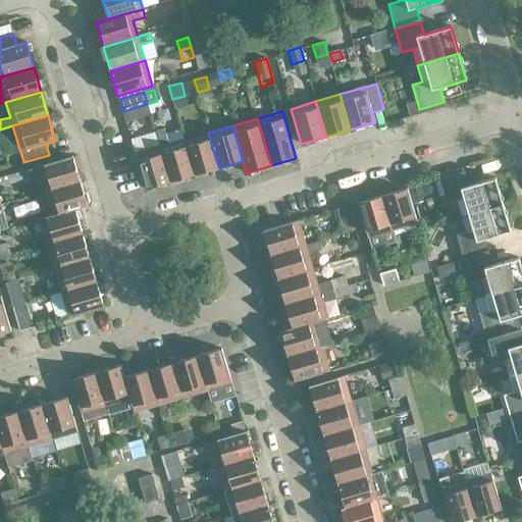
[(195,175),(219,168),(208,133),(185,140),(195,175)]
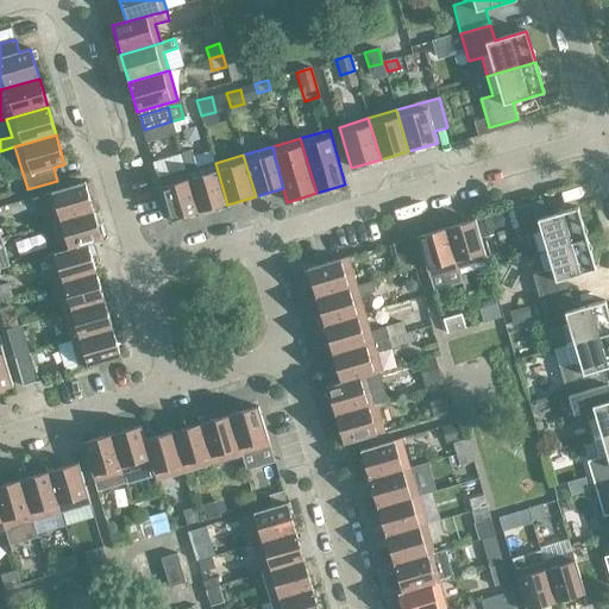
[(199,213),(227,205),(215,163),(187,171),(199,213)]
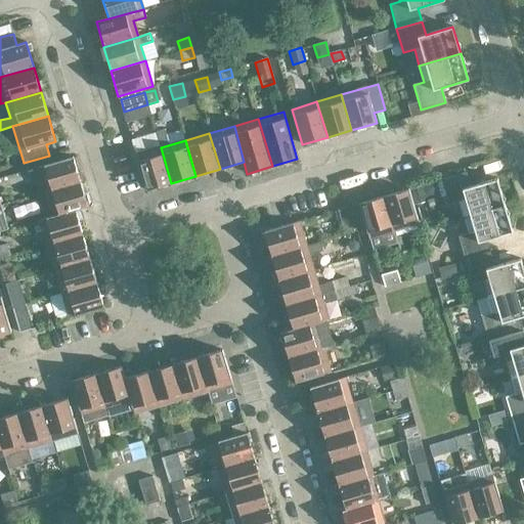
[(171,183),(161,147),(135,156),(145,190),(171,183)]
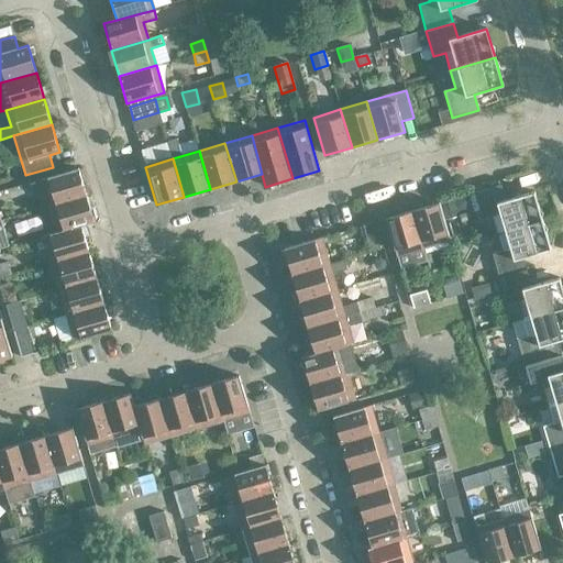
[(48,207),(86,196),(78,168),(41,180),(48,207)]
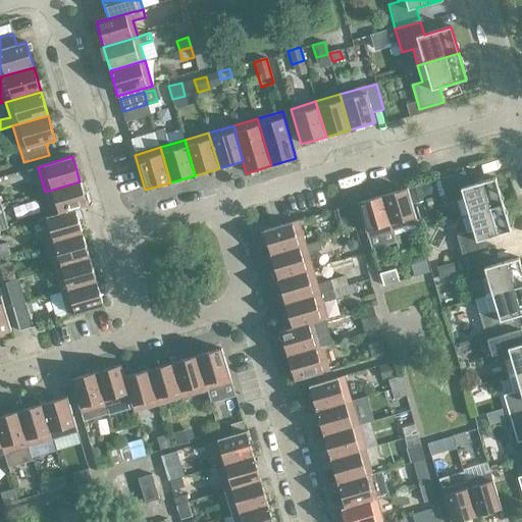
[(457,201),(462,217),(503,205),(496,178),(469,186),(464,171),(439,179),(447,204),(457,201)]
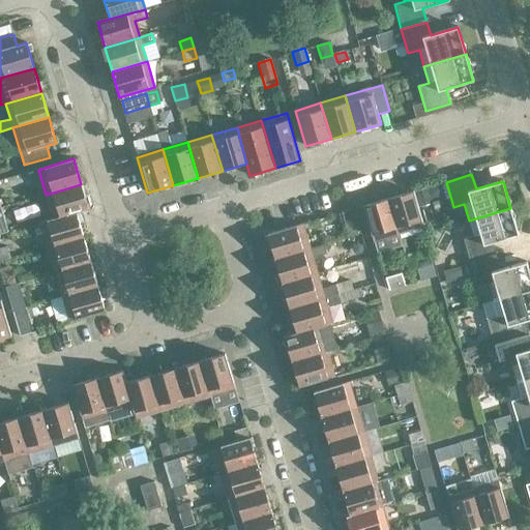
[(89,210),(81,184),(46,195),(53,218),(53,219),(77,212),(77,213),(89,210)]
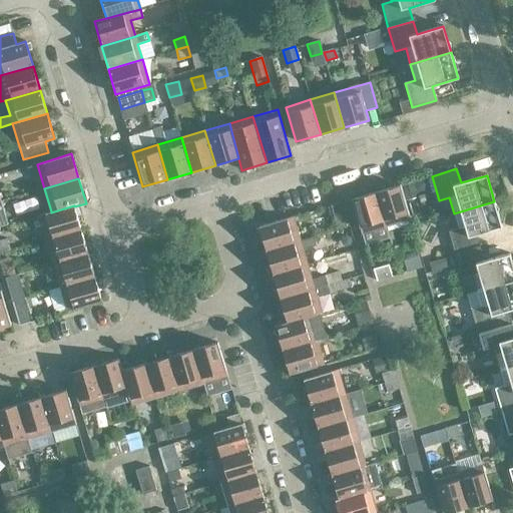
[(401,185),(405,200),(419,197),(414,181),(401,185)]
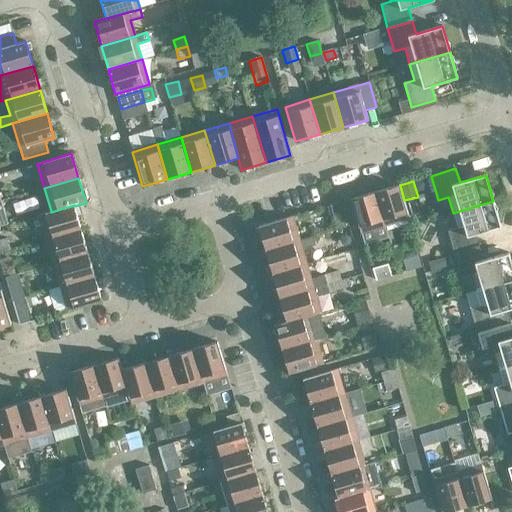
[(399,185),(375,192),(385,226),(409,219),(399,185)]
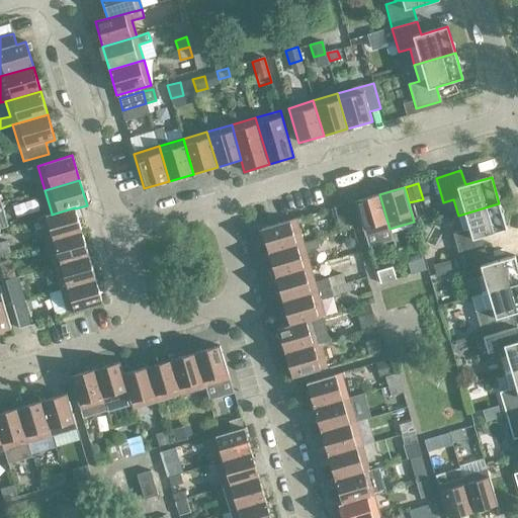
[(364,237),(390,229),(379,194),(354,201),(364,237)]
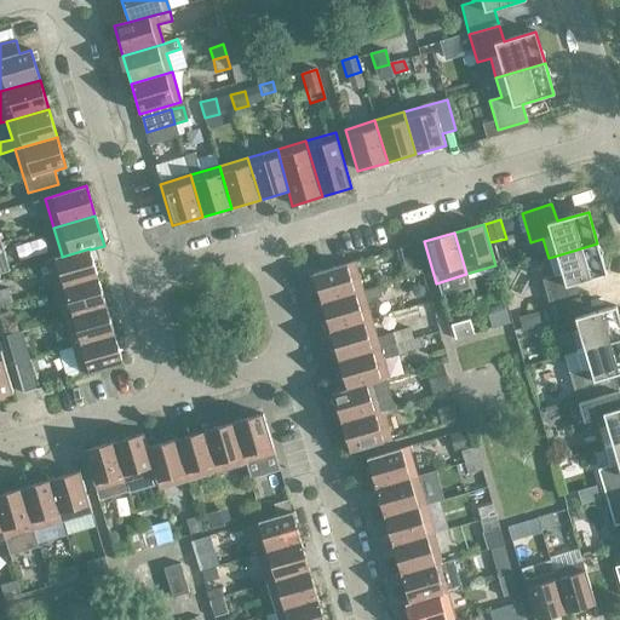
[(13,242),(16,262),(32,259),(29,240),(13,242)]
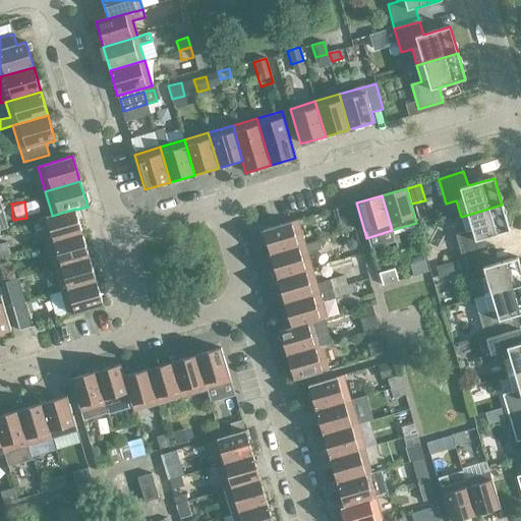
[(502,205),(461,217),(466,232),(455,235),(462,259),(487,251),(483,238),(510,231),(502,205)]
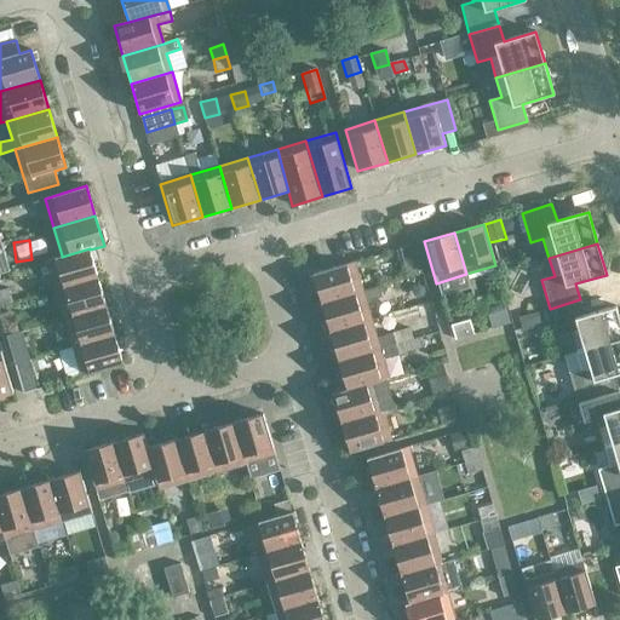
[(414,245),(400,248),(408,279),(423,274),(414,245)]
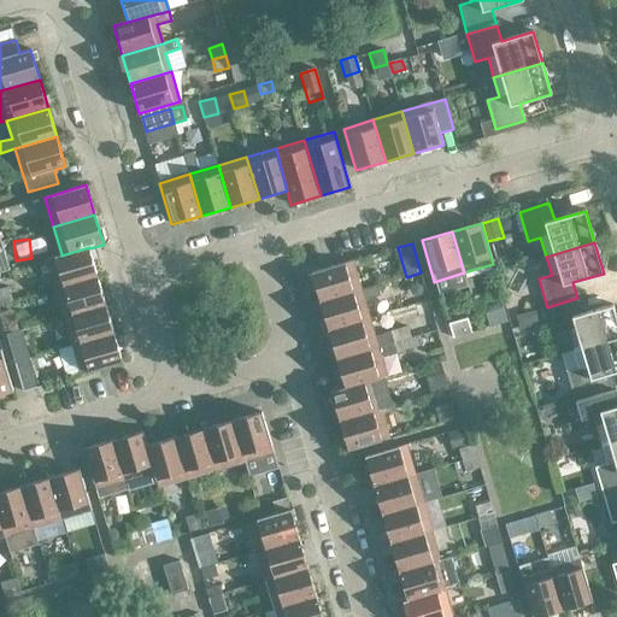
[(47,259),(56,288),(98,276),(89,248),(89,247),(62,256),(62,254),(47,259)]
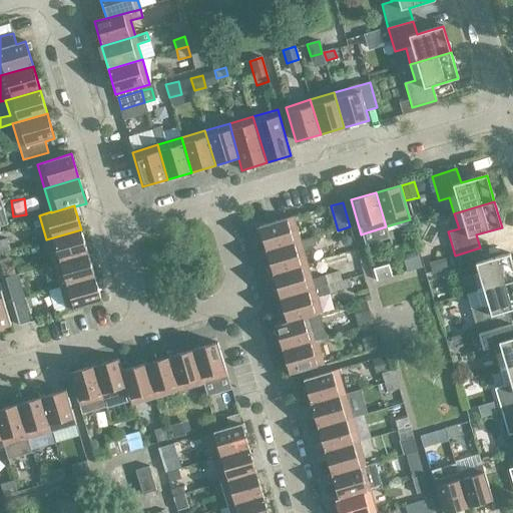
[(293,216),(259,226),(266,251),(300,241),(293,216)]
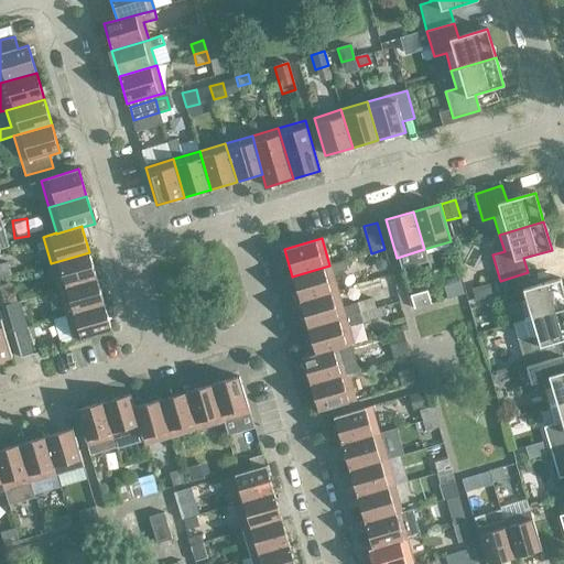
[(97,279),(89,252),(51,263),(58,290),(97,279)]
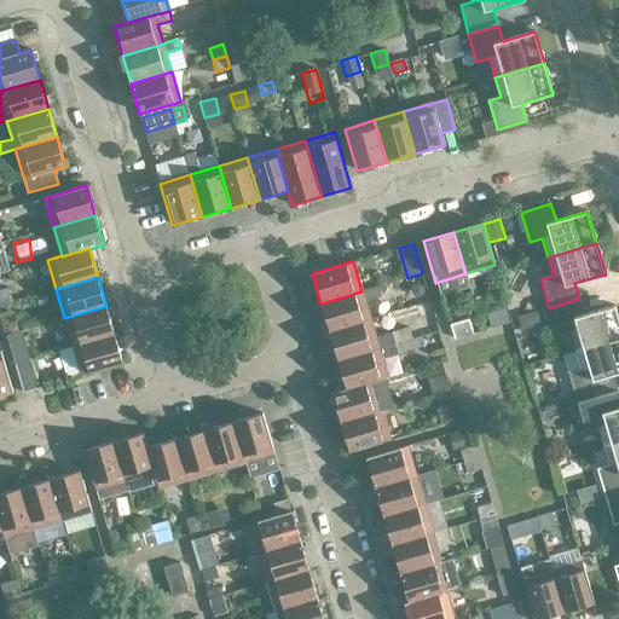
[(320,304),(329,333),(370,320),(365,301),(381,298),(377,287),(362,291),(320,304)]
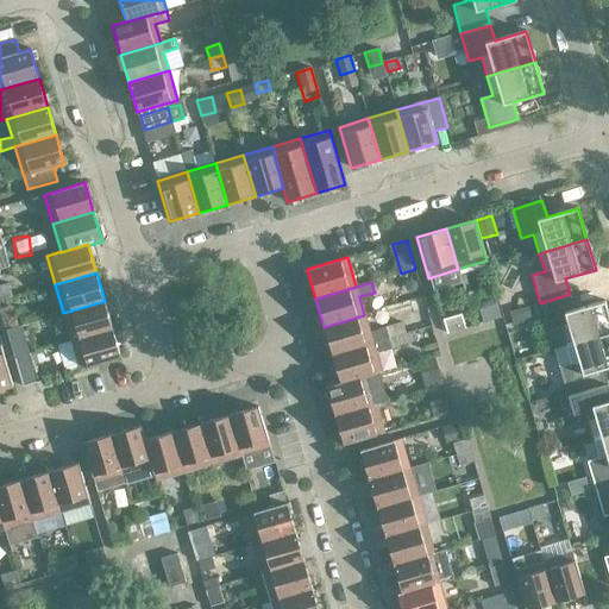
[(0,284),(0,299),(11,296),(7,283),(0,284)]
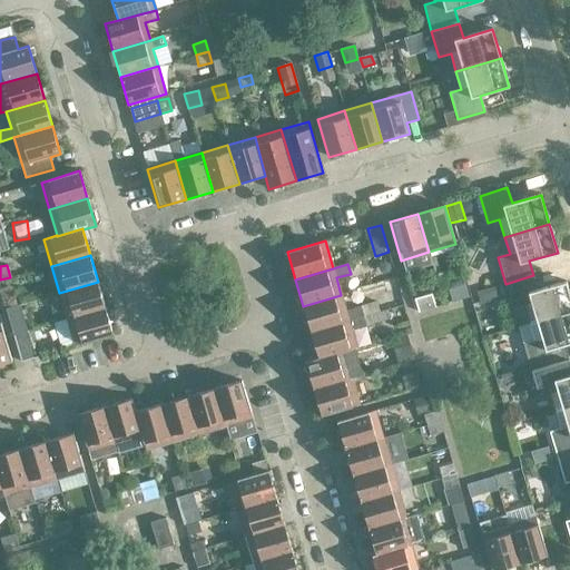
[(526,306),(530,324),(569,312),(569,294),(567,282),(538,290),(533,275),(505,284),(509,295),(513,310),(526,306)]
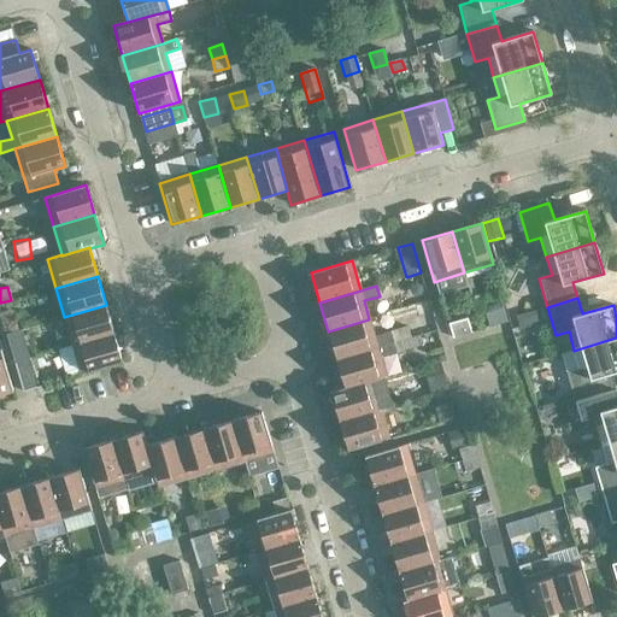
[(70,335),(57,340),(59,350),(72,346),(115,334),(106,305),(64,317),(70,335)]
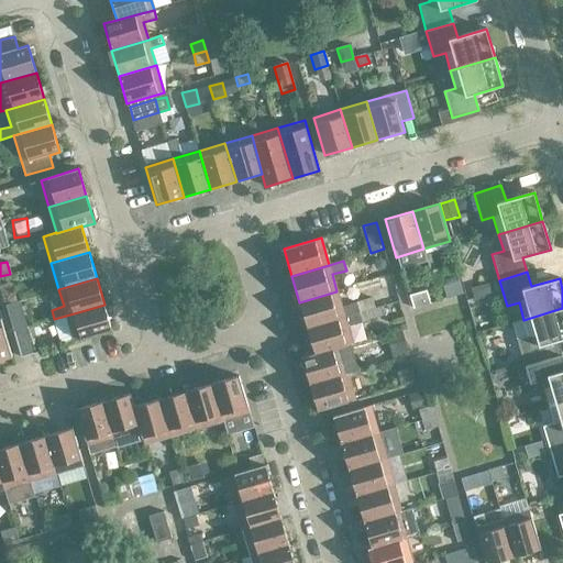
[(442,286),(446,298),(463,294),(460,280),(442,286)]
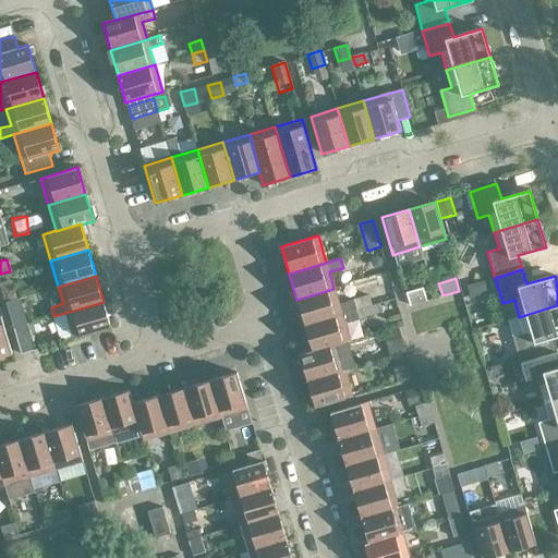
[(471,298),(498,289),(495,278),(468,286),(471,298)]
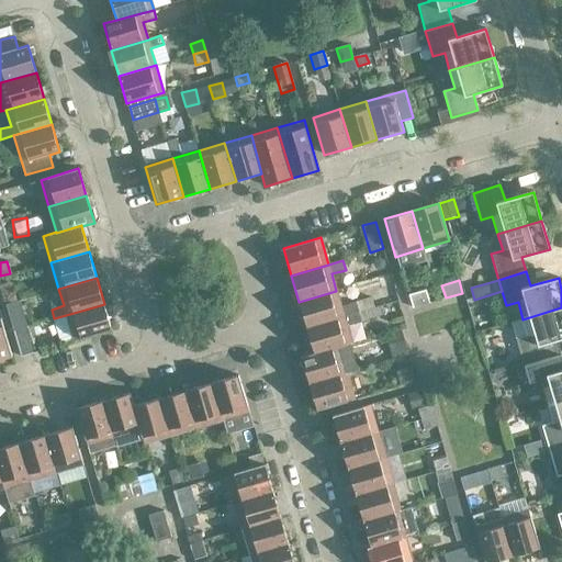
[(408,295),(413,307),(429,303),(426,290),(408,295)]
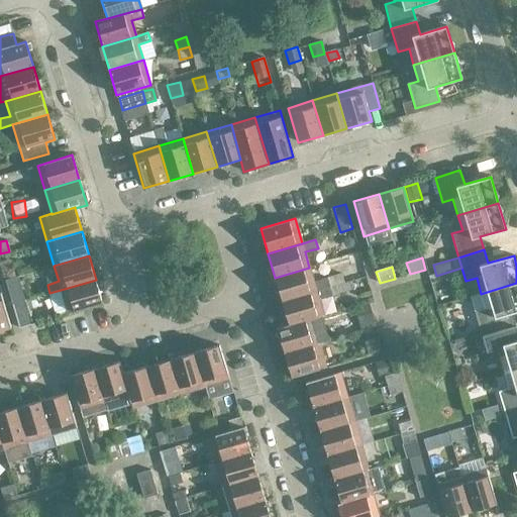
[(329,287),(327,279),(314,283),(309,268),(275,278),(282,302),(329,287)]
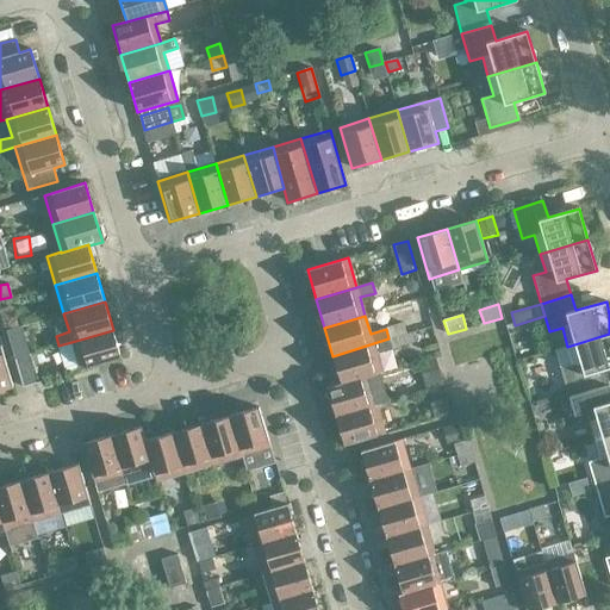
[(386,329),(388,338),(406,334),(403,324),(386,329)]
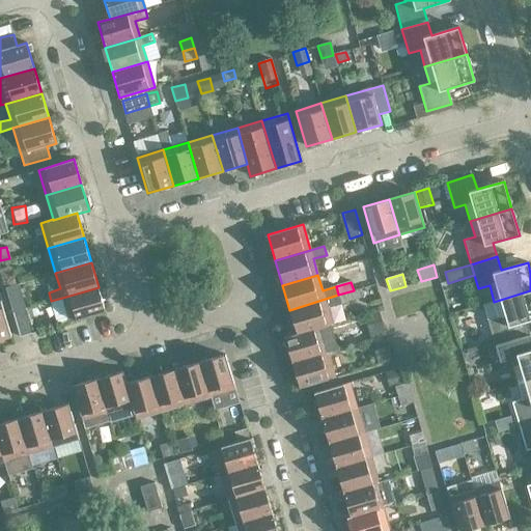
[(5,287),(12,312),(26,308),(19,283),(5,287)]
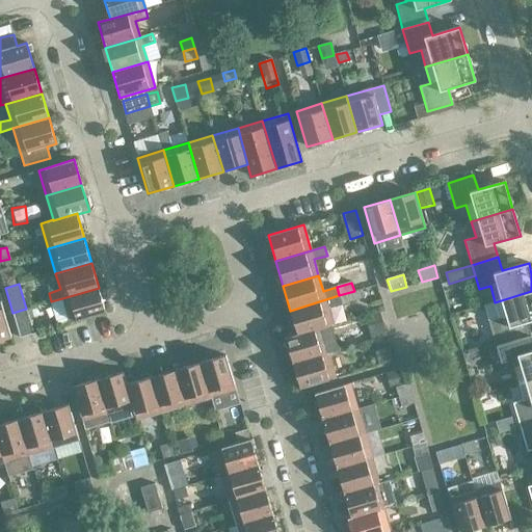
[(106,313),(99,288),(62,298),(70,323),(106,313)]
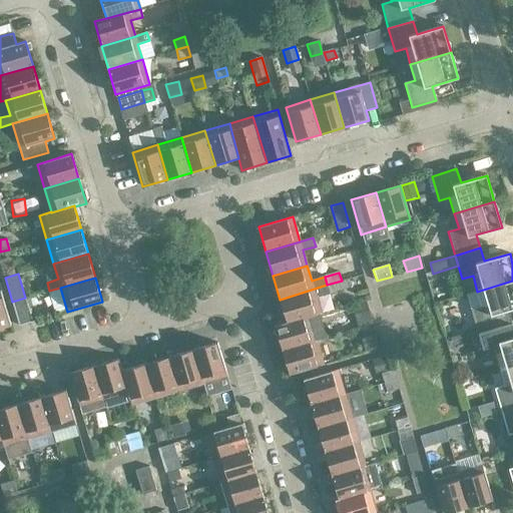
[(342,281),(327,285),(330,294),(348,288),(346,280),(342,281)]
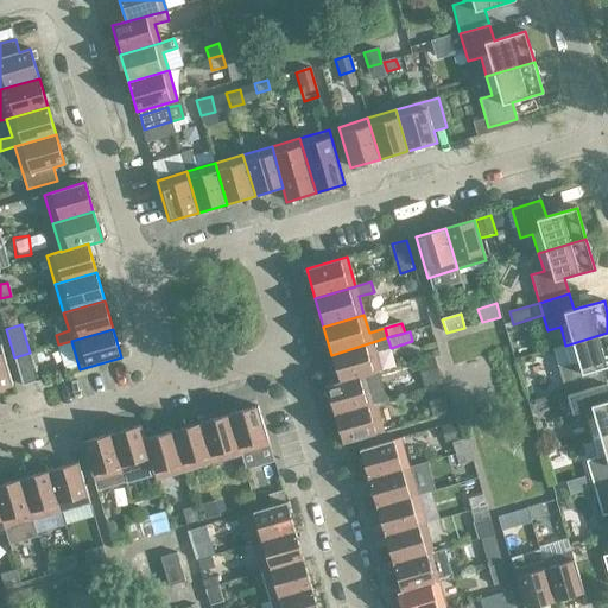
[(607,333),(565,346),(571,365),(558,368),(567,396),(596,387),(591,372),(607,366),(607,333)]
